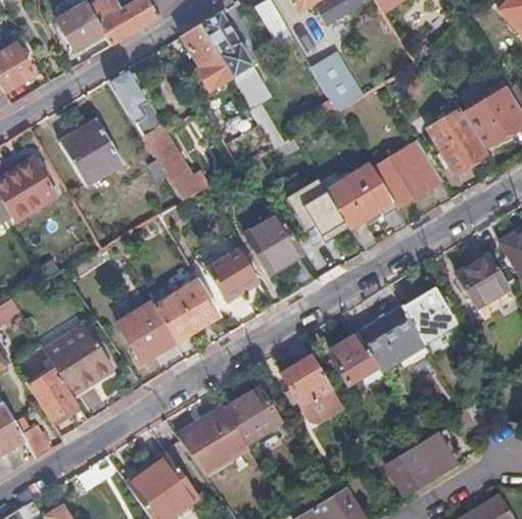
[(74,48),(103,31),(85,0),(55,17),(74,48)]
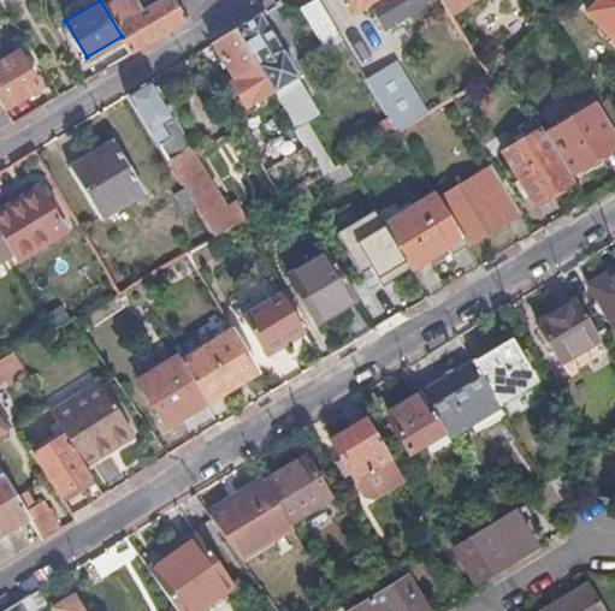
[(145,42),(159,34),(139,0),(100,0),(122,36),(130,51),(145,42)]
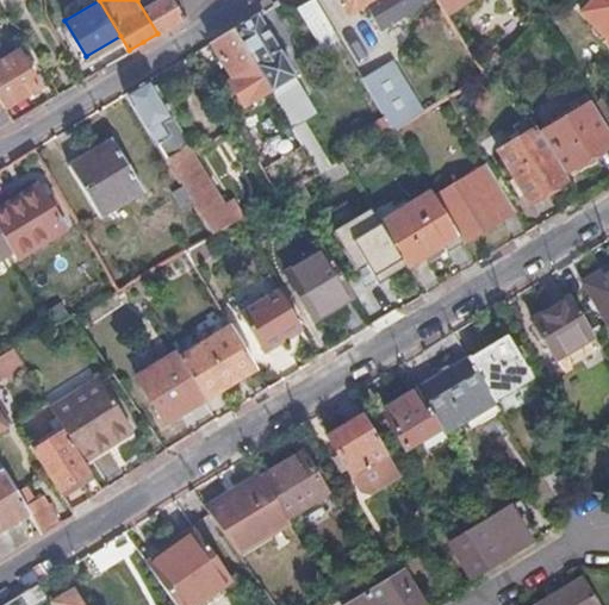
[(185,18),(176,2),(175,0),(137,0),(157,33),(172,25),(185,18)]
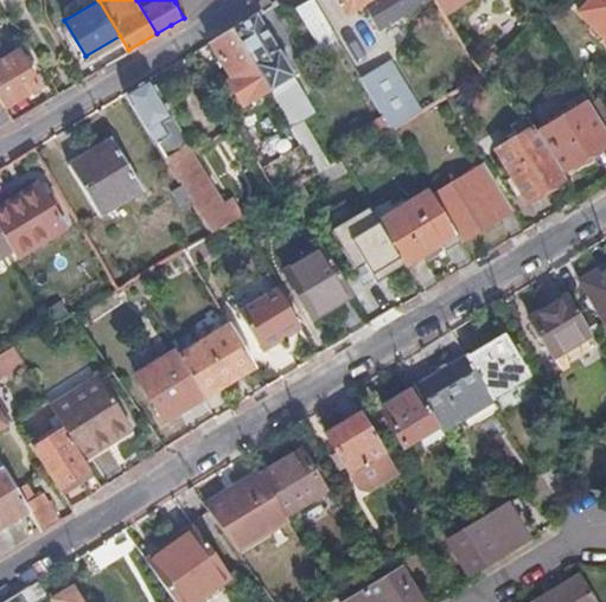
[(313,33),(330,24),(316,0),(303,0),(295,4),(313,33)]
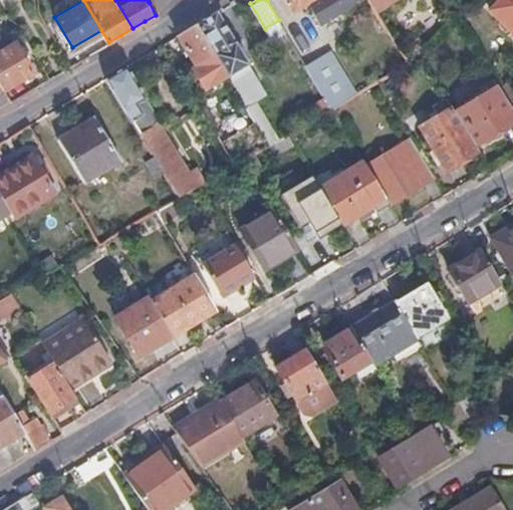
[(321,23),(358,0),(289,0),(295,10),(308,2),(313,10),(310,12),(315,21),(318,19),(321,23)]
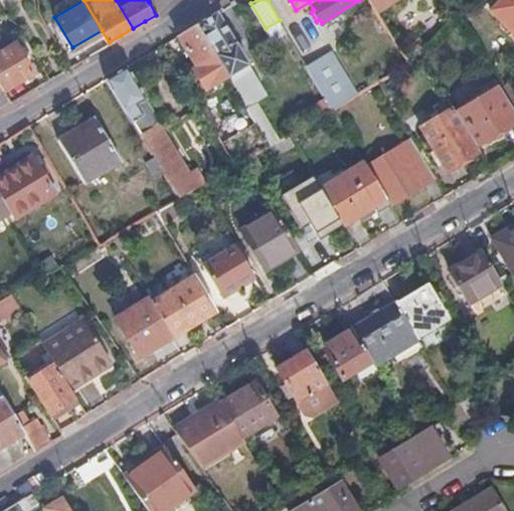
[(371,0),(377,8),(389,0),(371,0)]
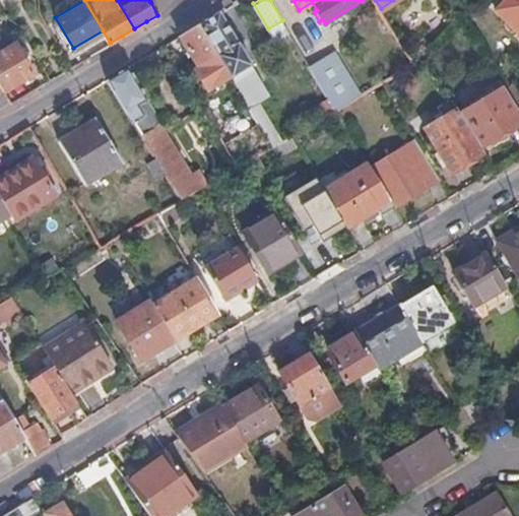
[(501,0),(495,7),(518,31),(518,0),(501,0)]
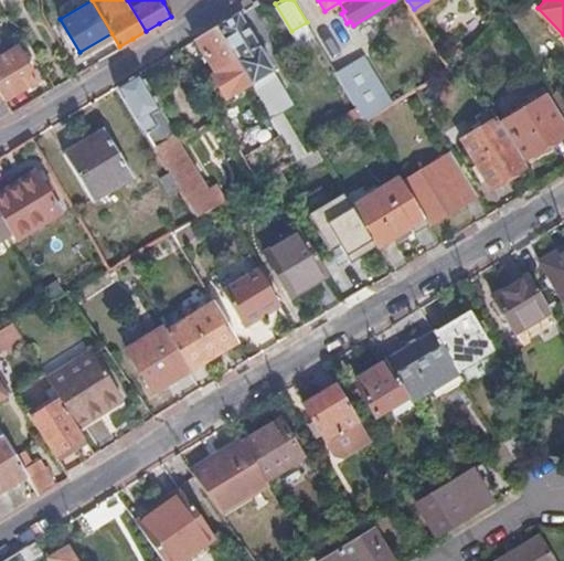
[(244,71),(251,81),(258,76),(264,86),(272,82),(275,87),(283,83),(238,9),(215,23),(244,71)]
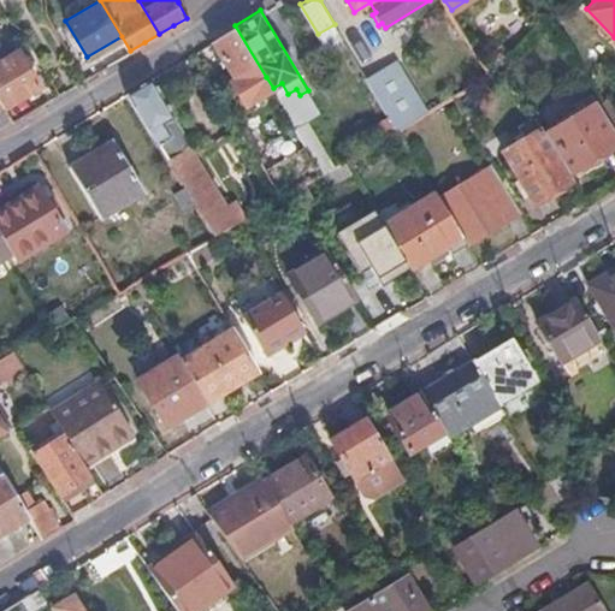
[(235,25),(213,39),(235,75),(248,67),(258,82),(266,77),(235,25)]
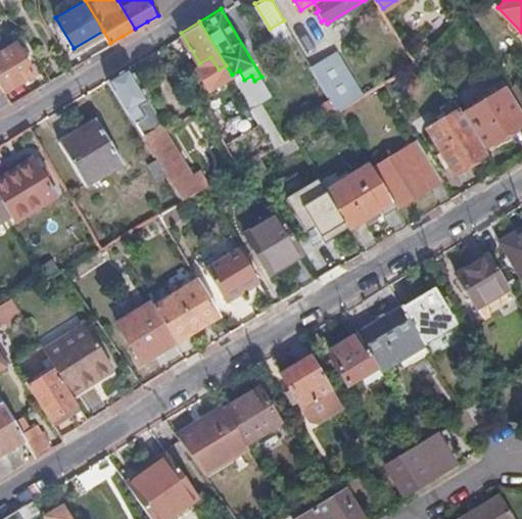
[(0,81),(4,89),(35,72),(16,42),(0,50),(0,81)]
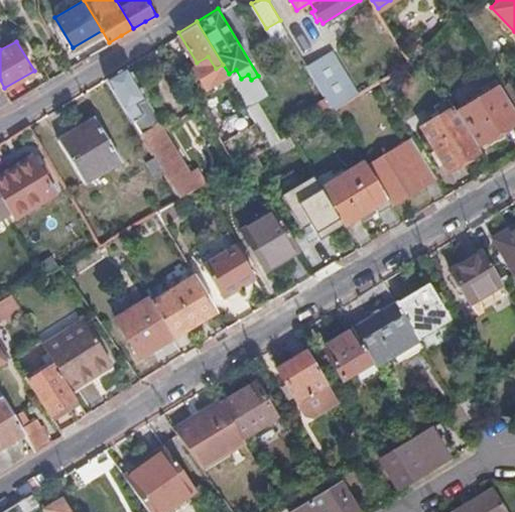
[(327,97),(334,107),(358,93),(333,50),(307,66),(327,97)]
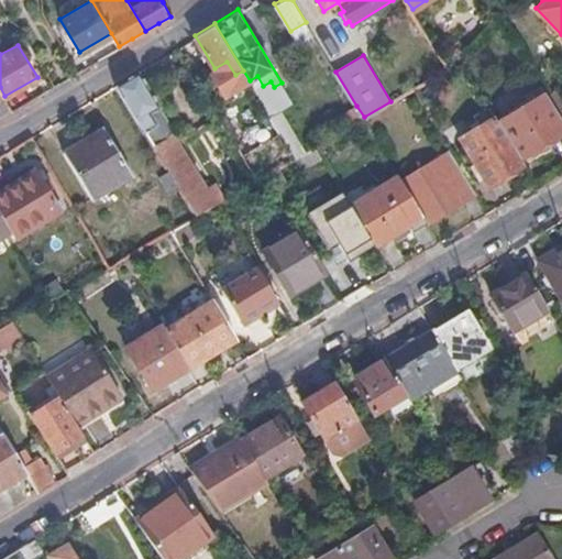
[(116,83),(197,214),(220,200),(227,197),(216,181),(207,186),(174,131),(176,130),(139,69),(116,83)]
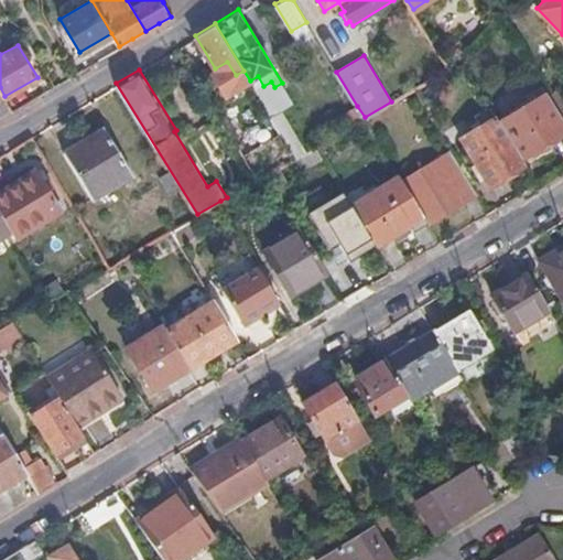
[(521,158),(562,131),(562,119),(548,93),(547,92),(499,119),(521,158)]
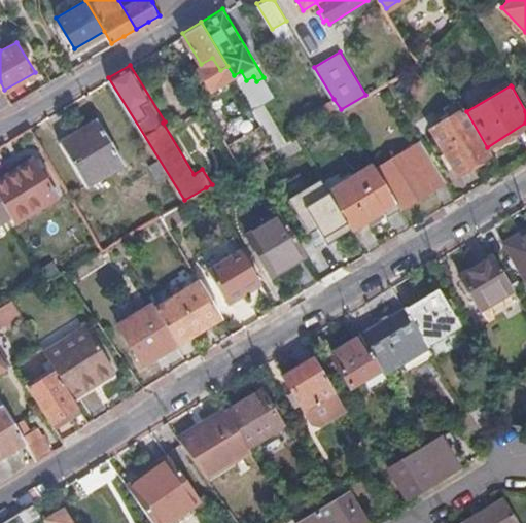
[(278,145),(285,142),(252,89),(245,93),(274,139),(278,145)]
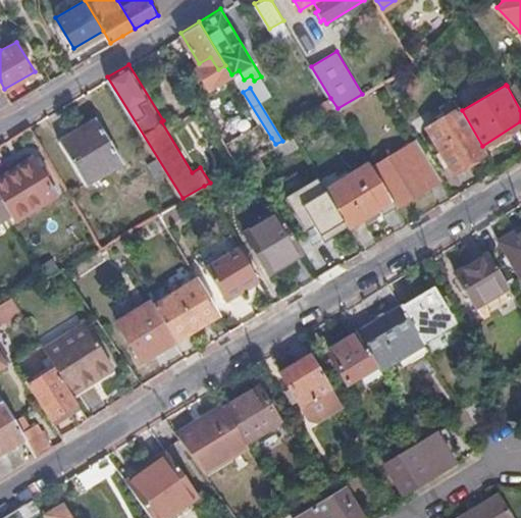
[(331,112),(337,108),(330,98),(324,101),(331,112)]
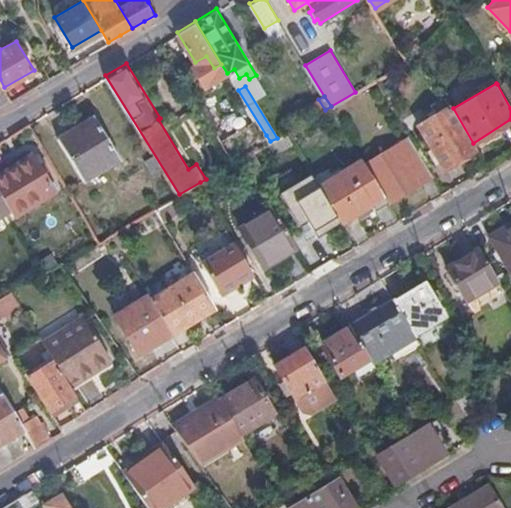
[(445,167),(477,148),(473,143),(453,108),(450,104),(419,122),(445,167)]
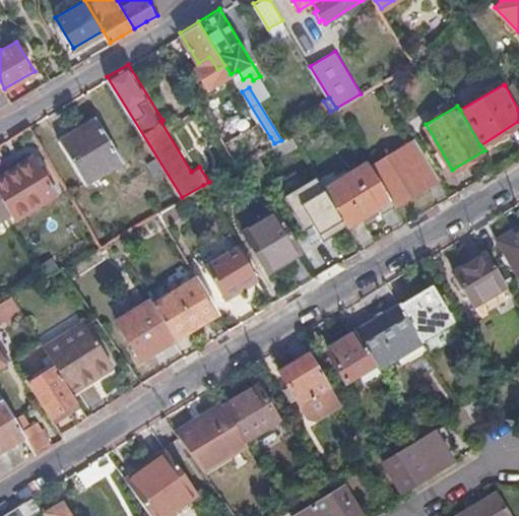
[(122,159),(96,117),(60,139),(86,181),(122,159)]
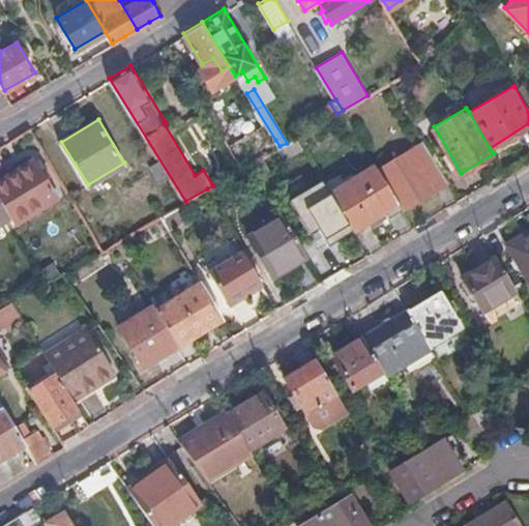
[(250,154),(254,161),(268,152),(258,135),(251,139),(256,148),(248,152),(250,154)]
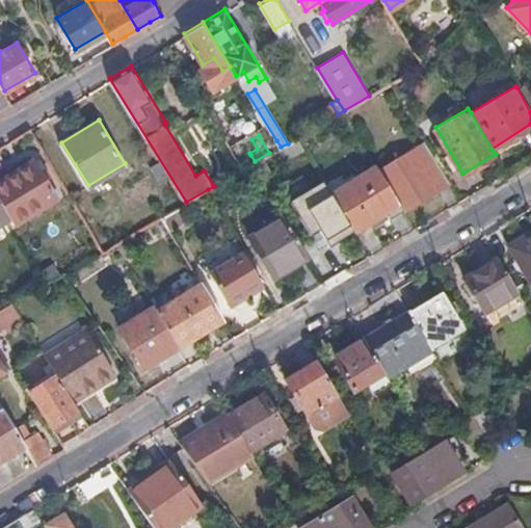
[(270,144),(274,151),(281,147),(276,140),(270,144)]
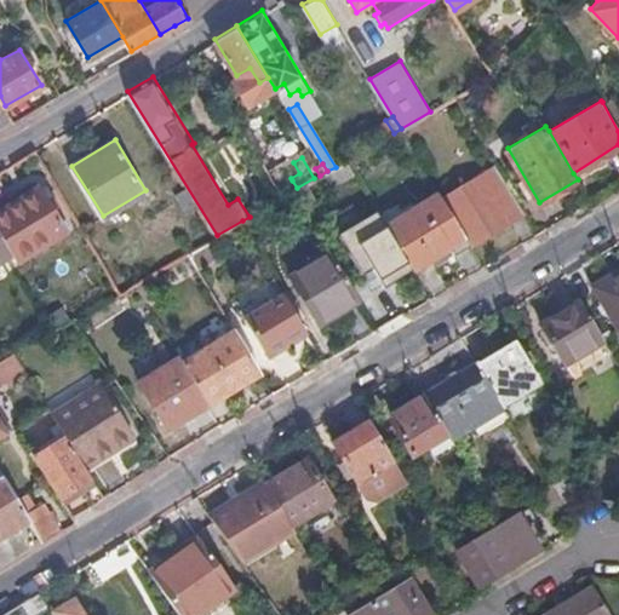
[(441,195),(470,245),(525,212),(496,165),(441,195)]
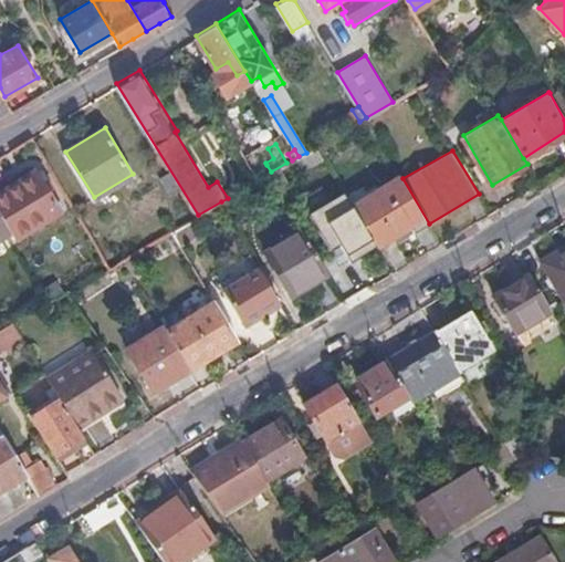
[(259,180),(269,174),(271,172),(267,165),(254,173),(259,180)]
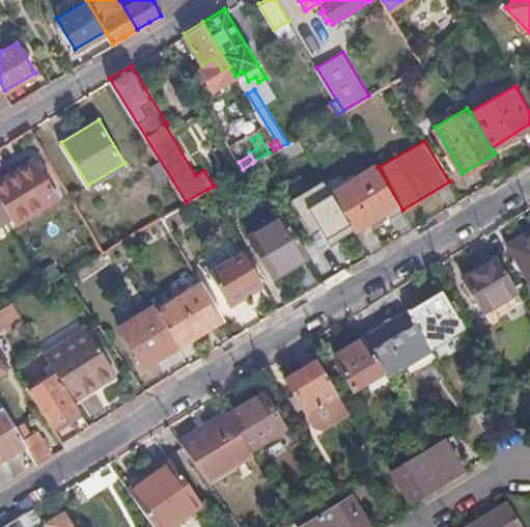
[(0,198),(10,217),(15,223),(56,198),(33,159),(0,177),(0,198)]
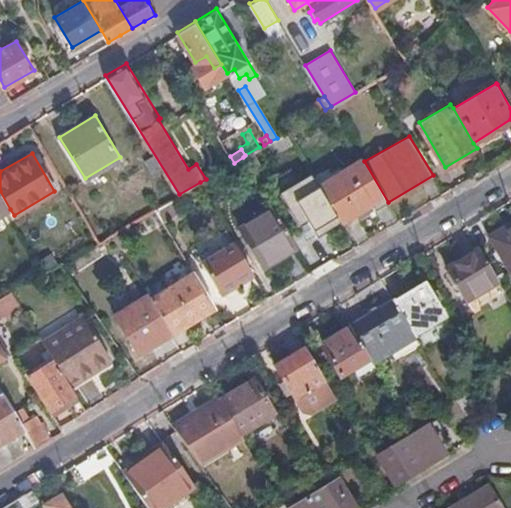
[(327,198),(341,221),(372,203),(350,166),(319,184),(327,198)]
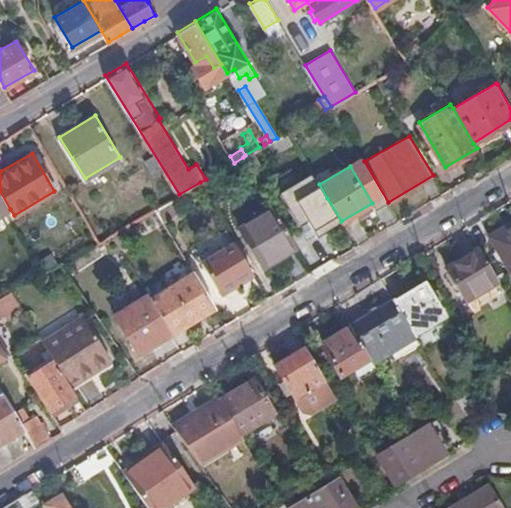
[(291,202),(298,215),(327,198),(319,184),(291,202)]
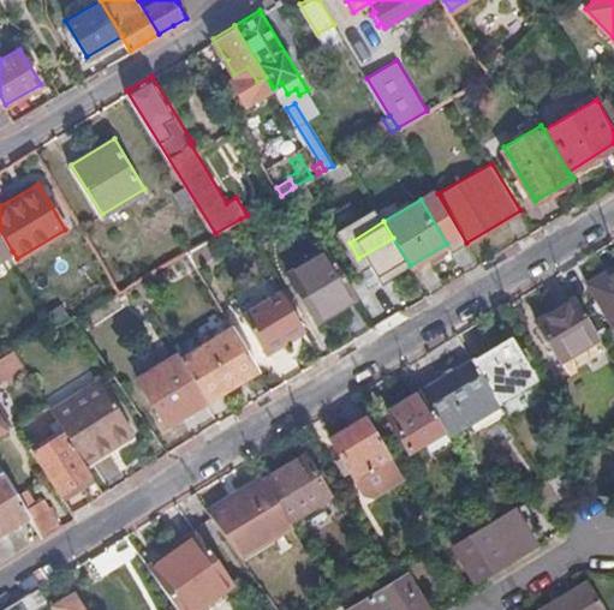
[(0,257),(12,251),(0,229),(0,257)]
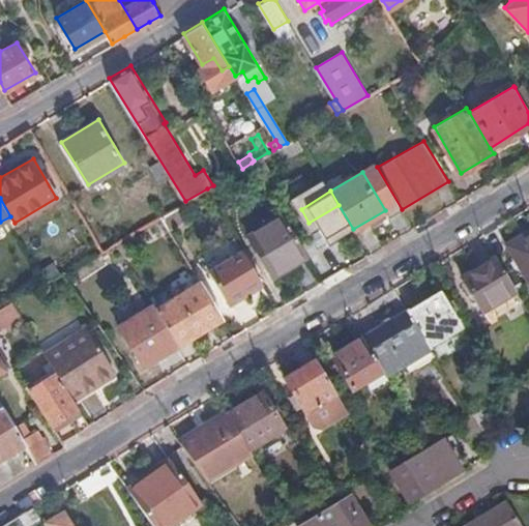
[(326,255),(357,236),(353,229),(339,205),(309,223),(325,252),(326,255)]
